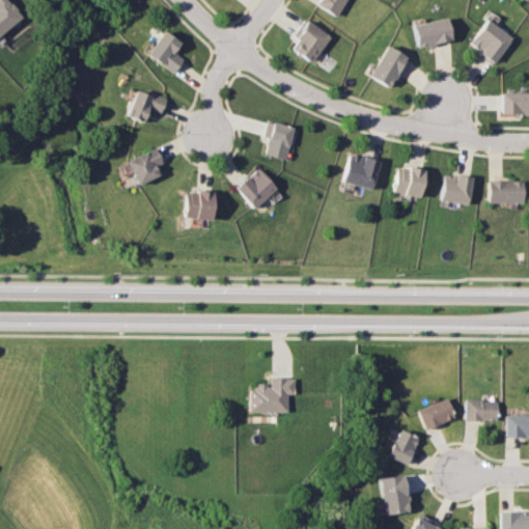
[(0,0),(0,38),(23,16),(7,0),(0,0)]
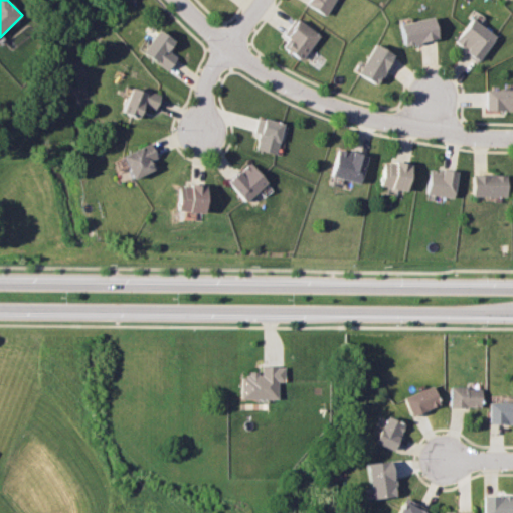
[(312,0),(309,5),(328,17),(338,0),(312,0)]
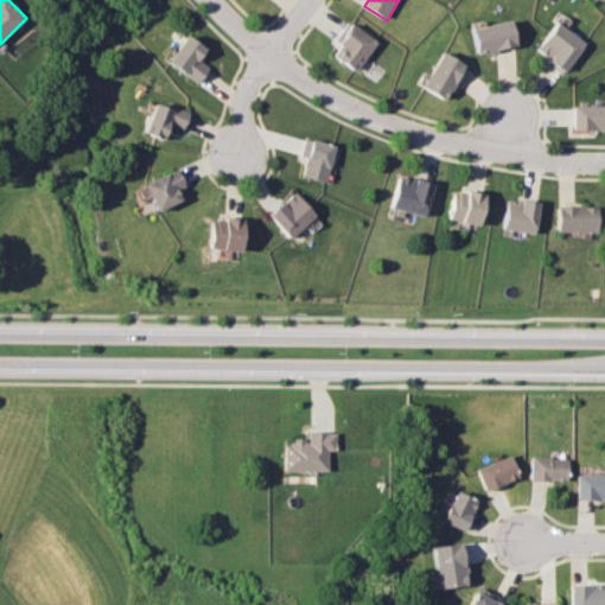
[(476,29),(482,55),(521,45),(515,19),(476,29)]
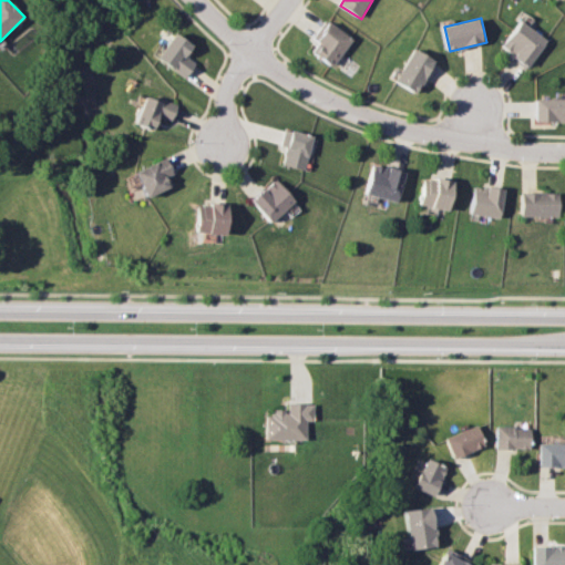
[(550,41),(523,21),(504,47),(531,67),(550,41)]
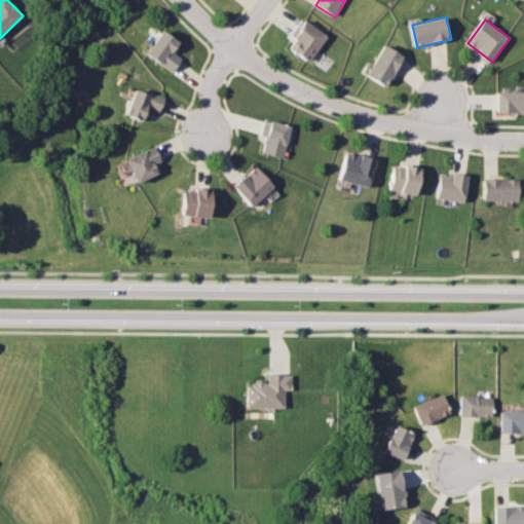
[(290,46),(310,62),(329,37),(308,22),(290,46)]
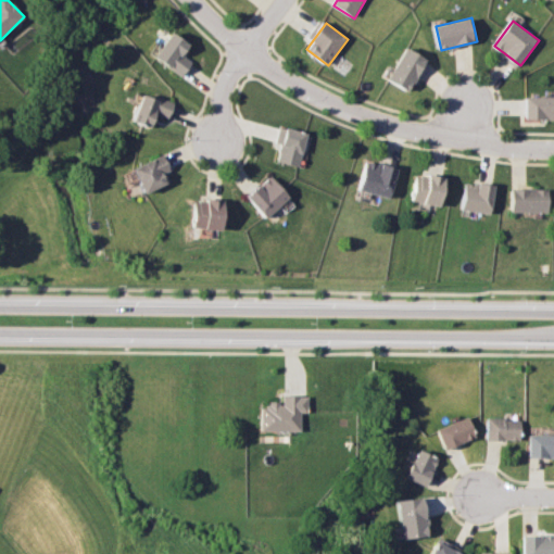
[(191,45),(174,32),(155,55),(181,77),(193,63),(184,55),(191,45)]
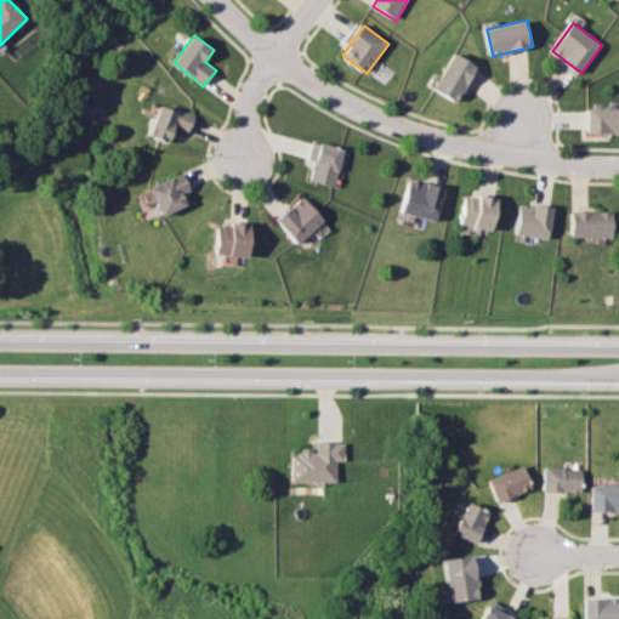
[(459,102),(478,64),(455,52),(436,90),(459,102)]
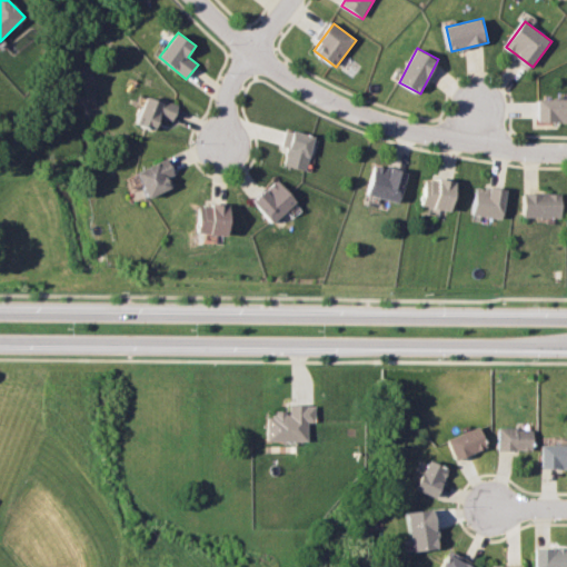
[(179,106),(146,96),(137,125),(156,131),(159,119),(172,123),(179,106)]
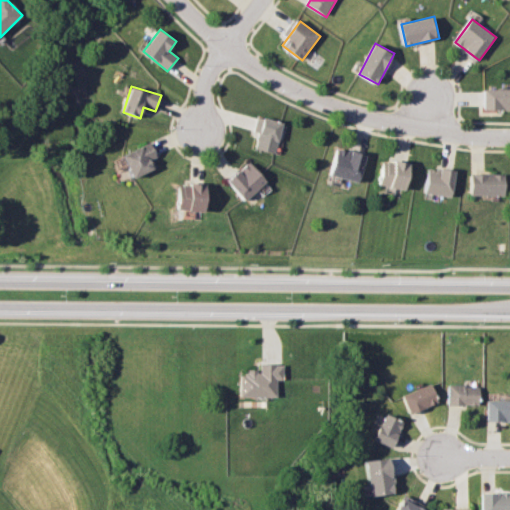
[(509,89),(486,89),(486,109),(509,109),(509,89)]
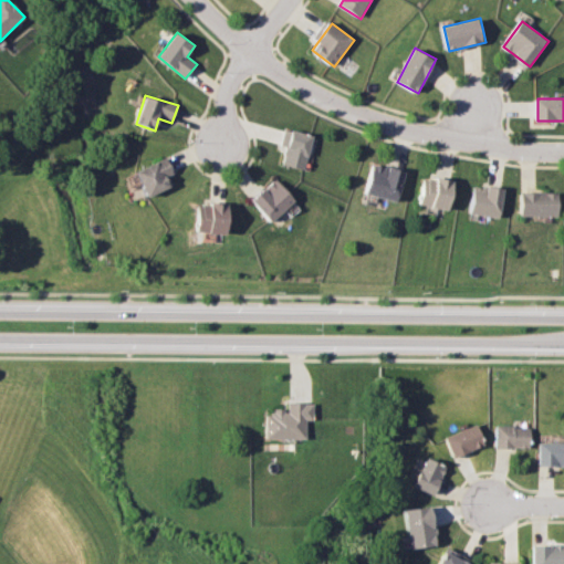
[(281,164),(306,170),(315,136),(291,129),(281,164)]
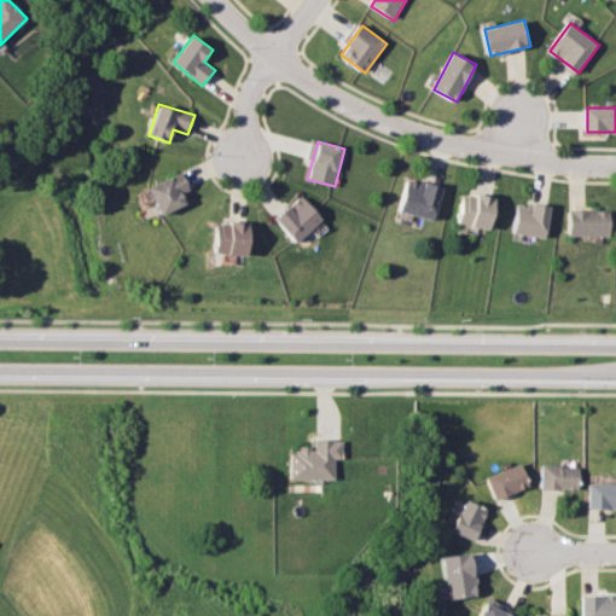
[(149,187),(163,215),(189,203),(184,192),(190,189),(181,172),(149,187)]
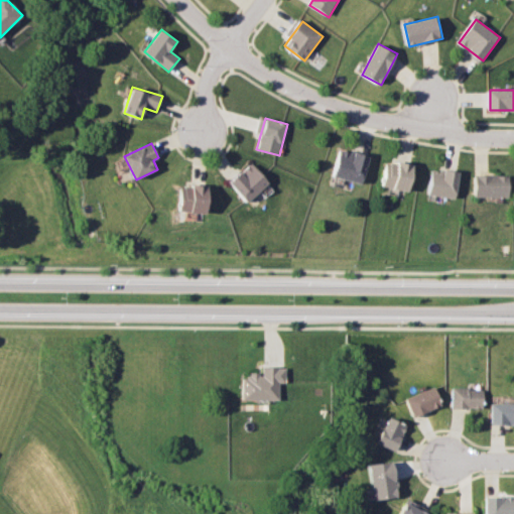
[(365,183),(371,156),(342,149),(336,176),(365,183)]
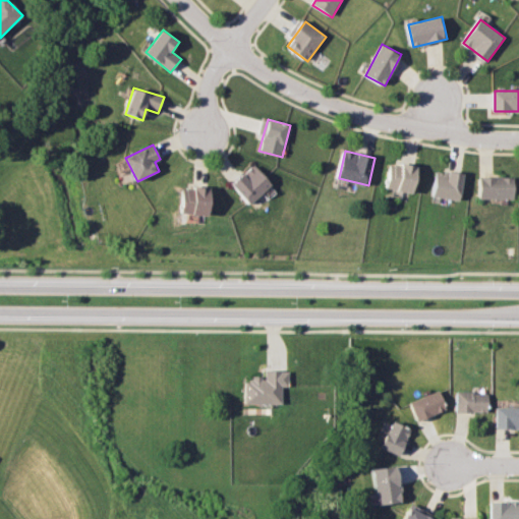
[(416,192),(420,166),(392,162),(388,189),(416,192)]
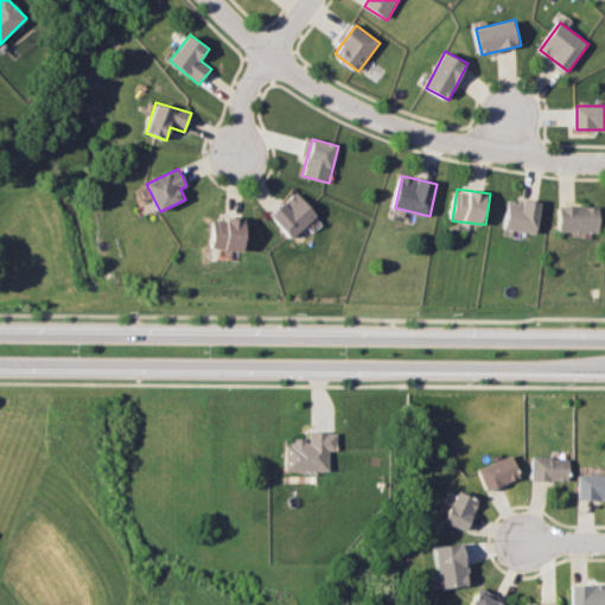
[(318,216),(298,192),(272,214),(293,237),(318,216)]
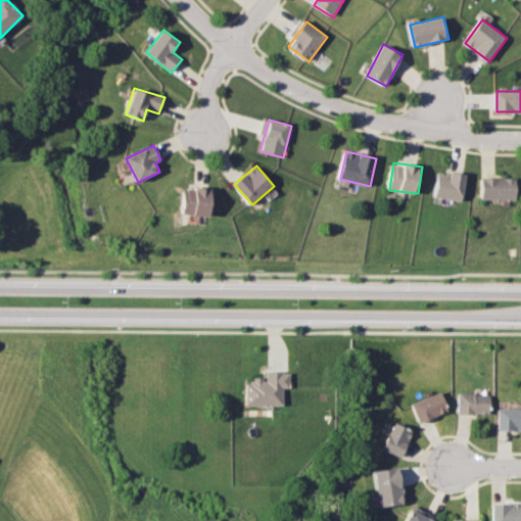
[(437,198),(465,198),(465,173),(437,173),(437,198)]
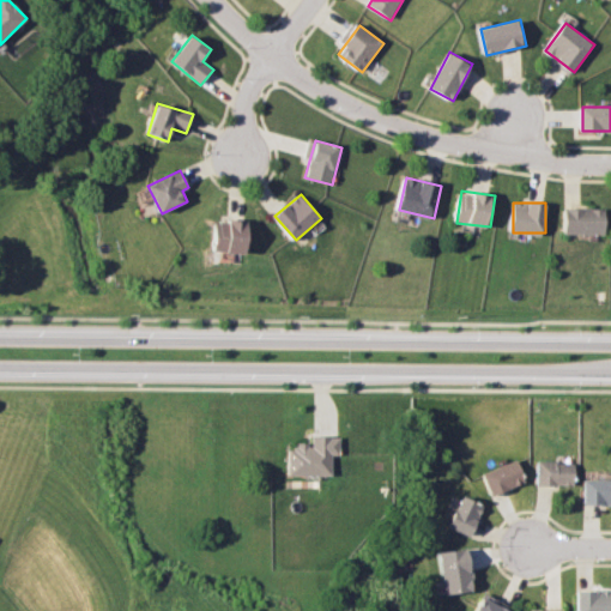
[(566,209),(566,234),(608,234),(608,209),(566,209)]
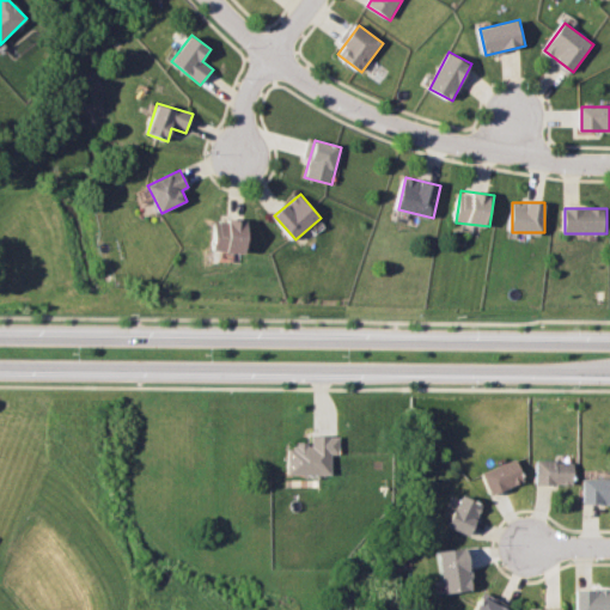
[(248,252),(248,220),(215,220),(215,251),(248,252)]
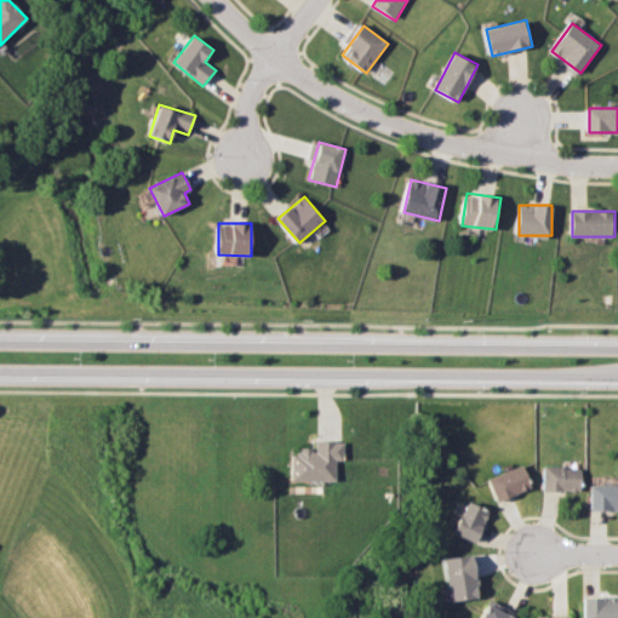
[(336,482),(336,462),(344,462),(344,442),(316,442),(316,452),(291,452),(292,482),(336,482)]
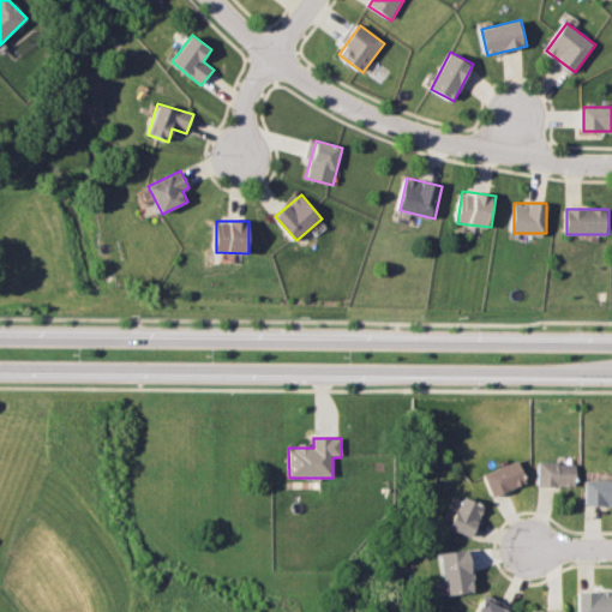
[(491,498),(526,485),(516,462),(483,477),(491,498)]
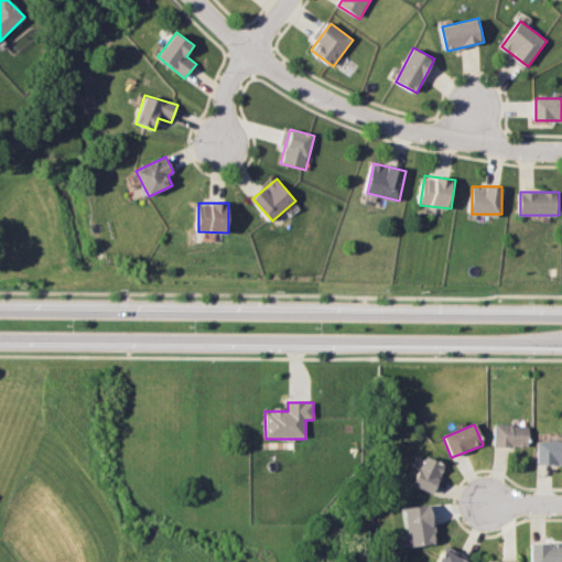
[(494,447),(527,449),(528,427),(494,427),(494,447)]
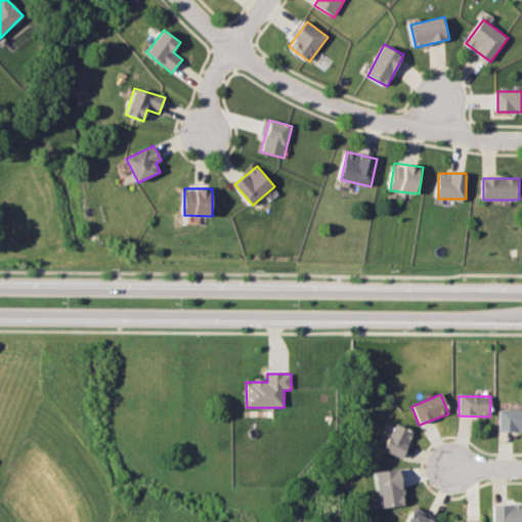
[(521,410),(498,411),(498,433),(521,432),(521,410)]
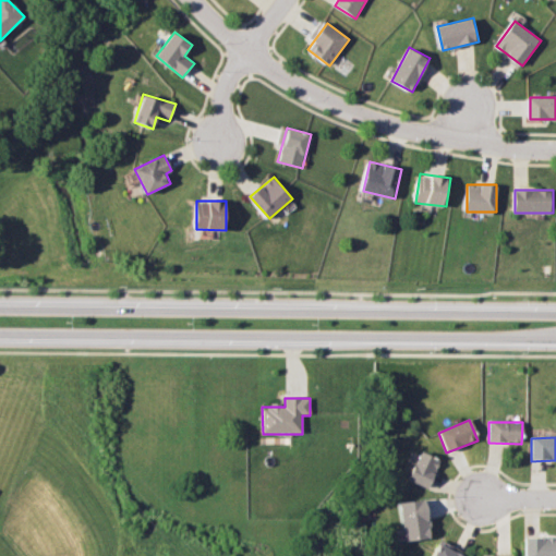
[(408,482),(428,490),(438,460),(418,452),(408,482)]
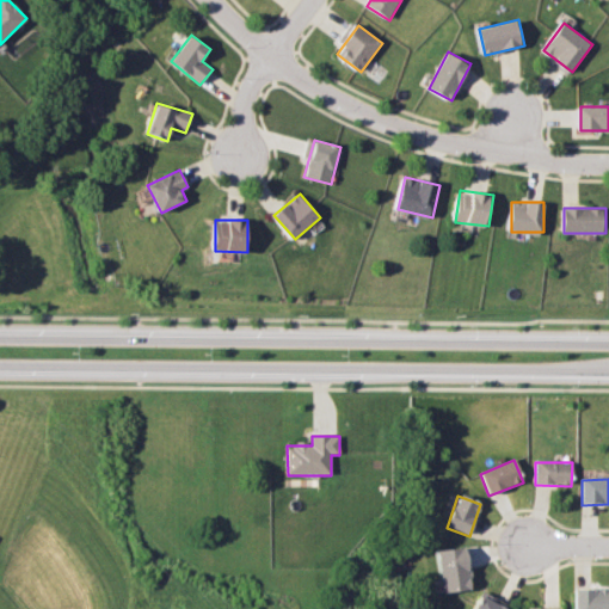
[(440,594),(468,591),(465,548),(436,551),(440,594)]
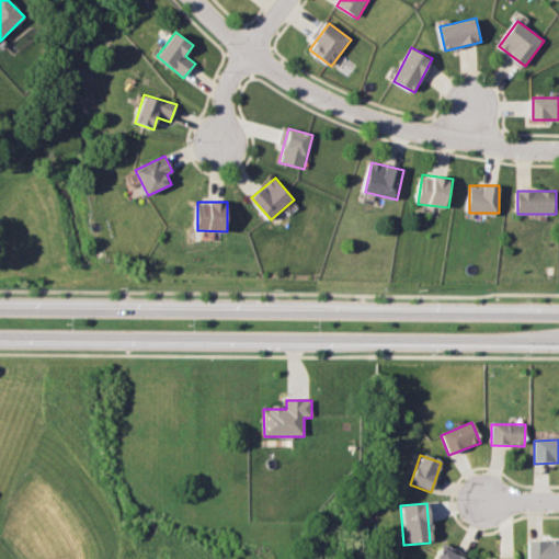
[(558,558),(558,542),(527,542),(526,558),(558,558)]
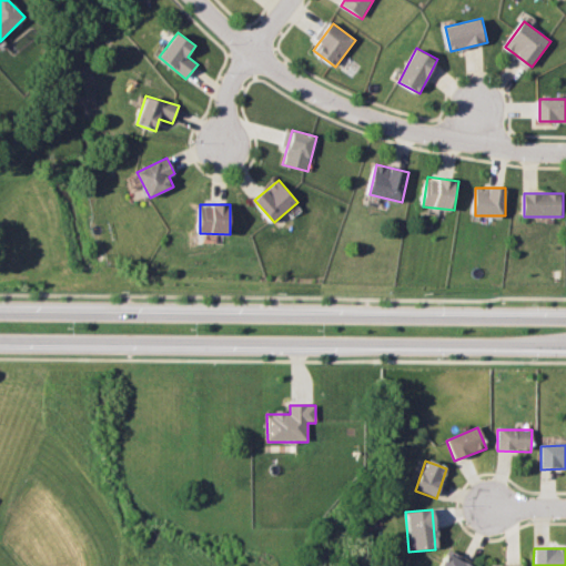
[(475,565),(446,552),(440,565),(475,565)]
